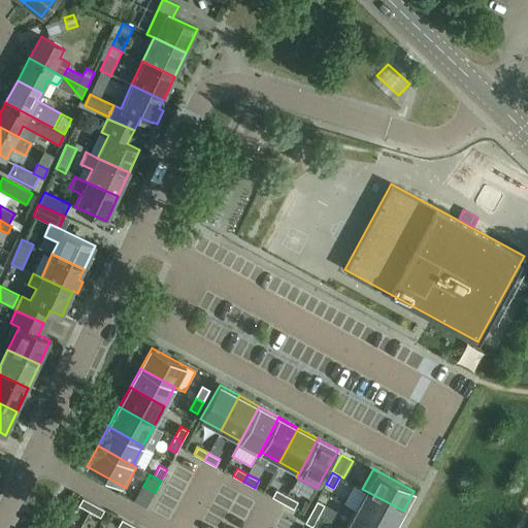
[(287,495),(276,489),(272,497),(283,502),(287,495)]
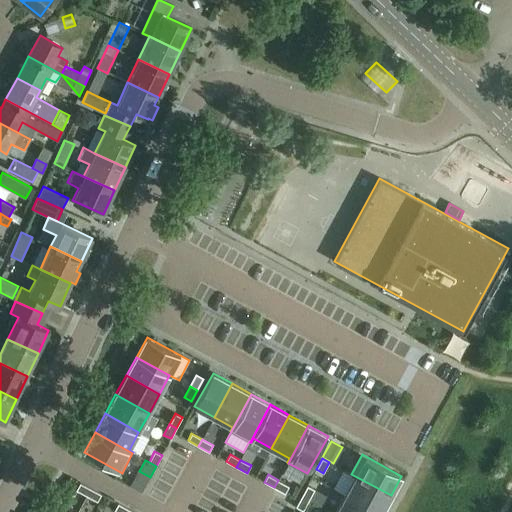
[(376,511),(381,511),(391,495),(351,474),(350,474),(355,477),(345,495),(376,511)]
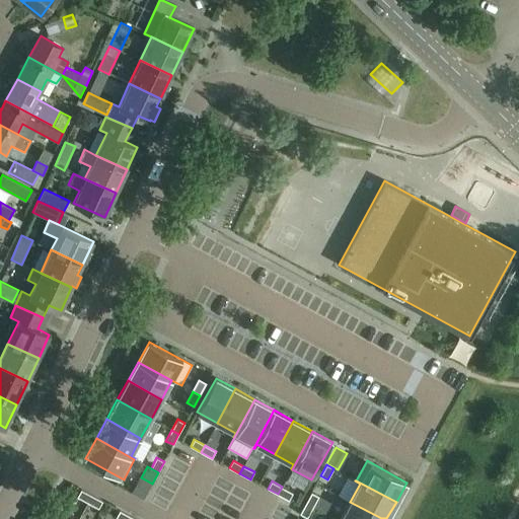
[(289,500),(293,493),(282,487),(278,494),(289,500)]
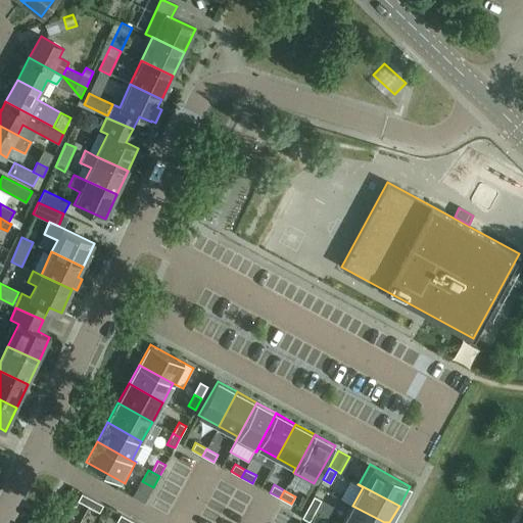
[(89,507),(93,498),(82,493),(78,501),(89,507)]
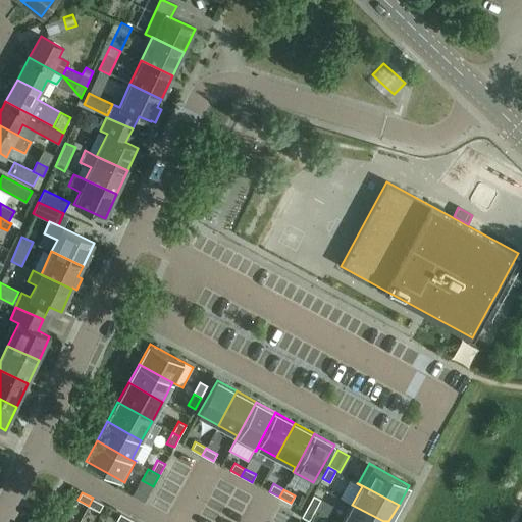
[(315,510),(320,499),(313,494),(307,506),(315,510)]
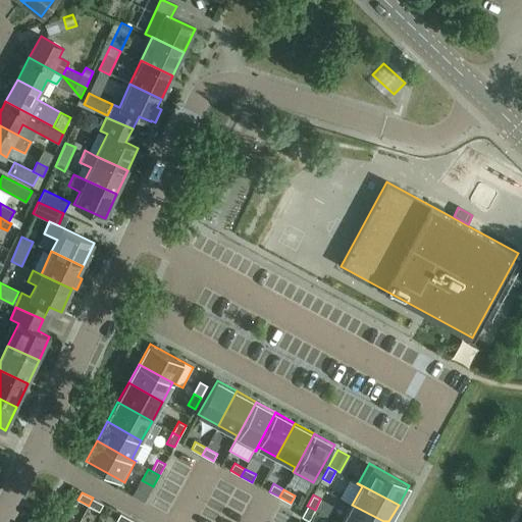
[(103,504),(93,498),(89,506),(99,511),(103,504)]
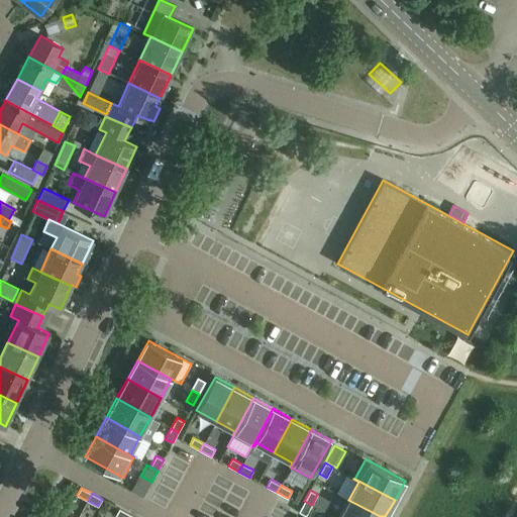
[(380,516),(348,500),(338,516),(380,516)]
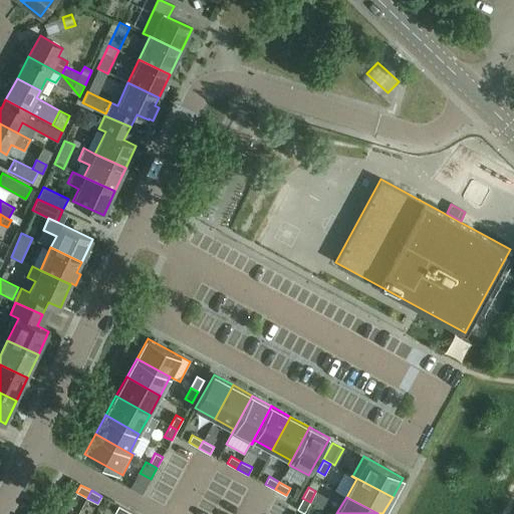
[(304,512),(310,502),(302,498),(297,509),(304,512)]
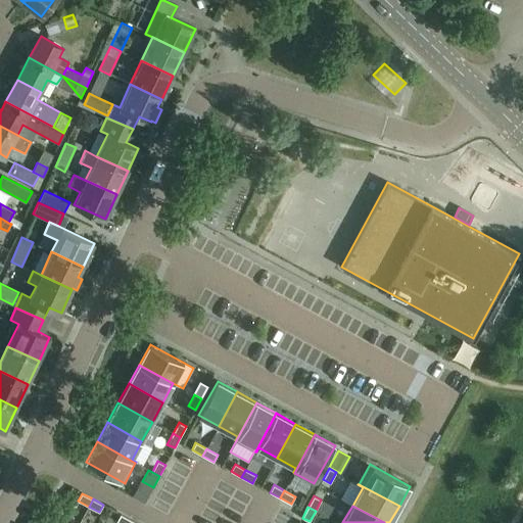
[(53,522),(76,522),(58,514),(53,522)]
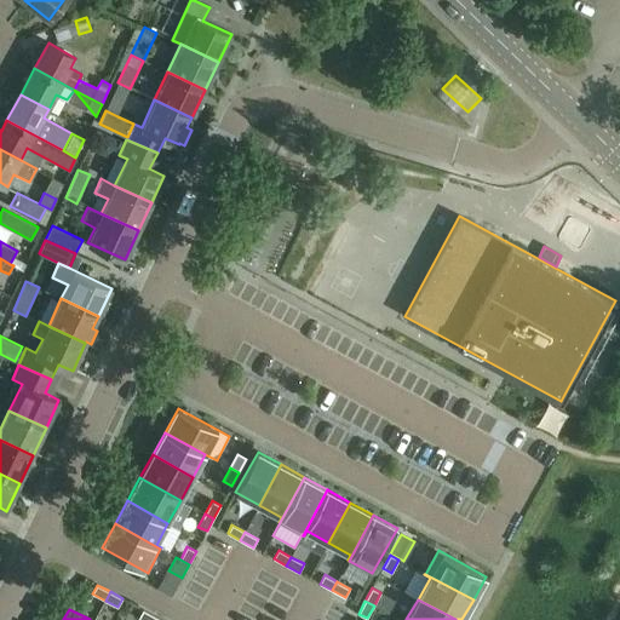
[(153,619),(155,616),(143,609),(138,618),(141,619),(153,619)]
